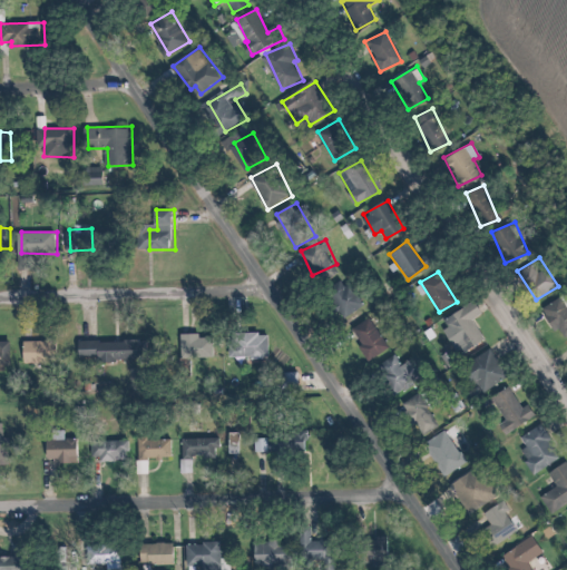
[(365,304),(352,288),(338,302),(351,316),(365,304)]
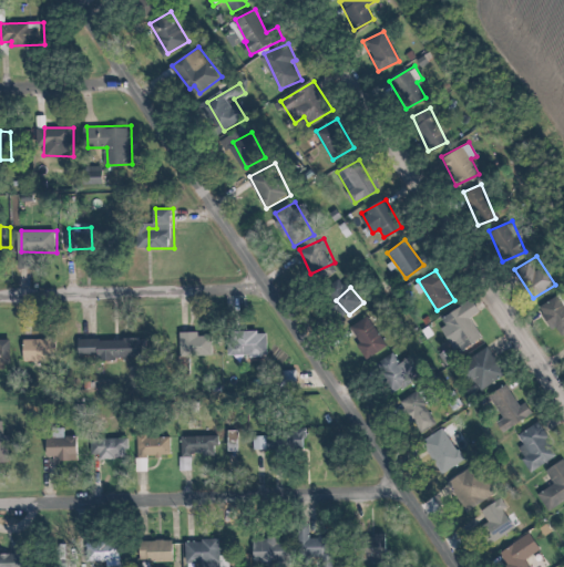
[(556,337),(563,331),(563,306),(557,296),(539,306),(556,337)]
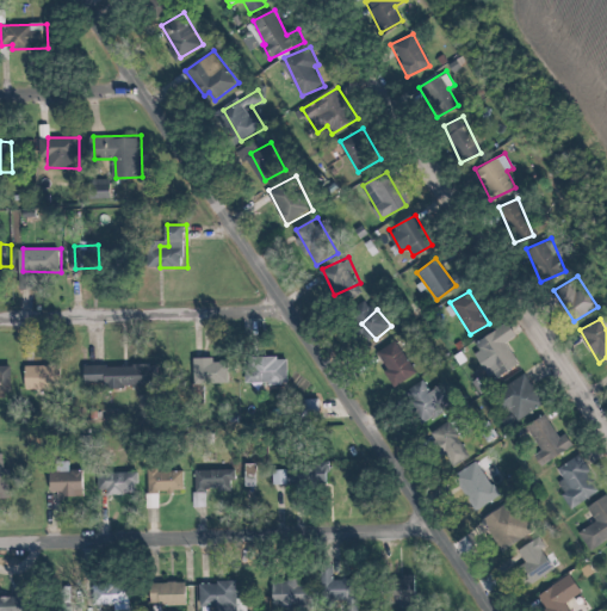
[(519,362),(506,343),(515,335),(505,321),(476,343),(483,352),(476,358),(494,382),(519,362)]
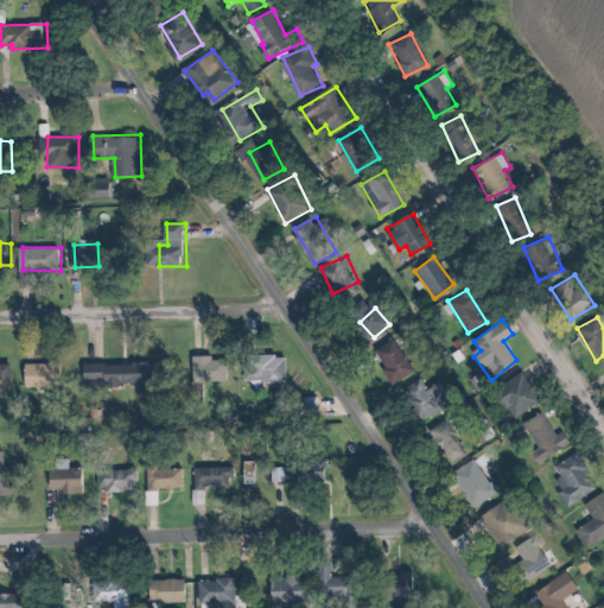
[(375,352),(396,382),(414,371),(393,340),(375,352)]
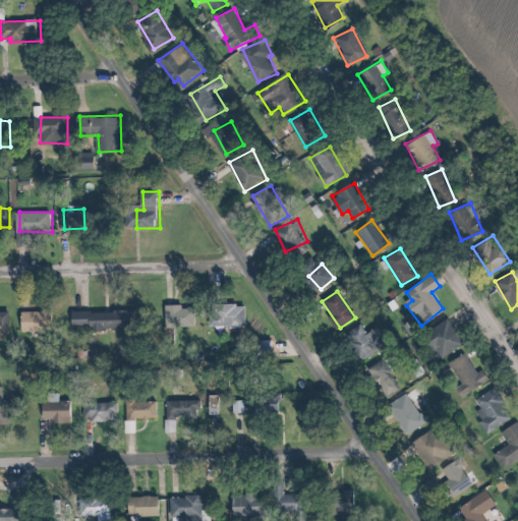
[(198,326),(198,307),(186,308),(186,304),(169,305),(170,326),(198,326)]
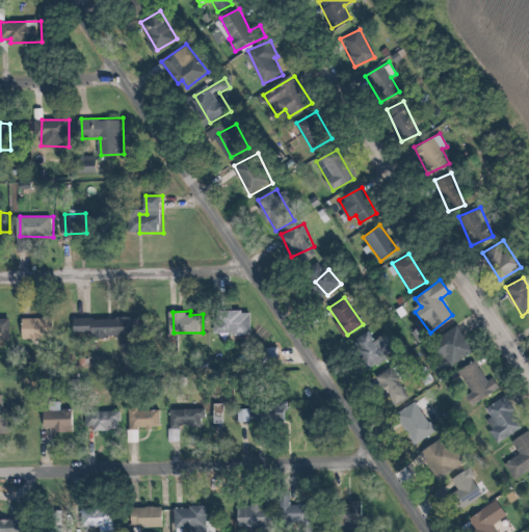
[(219,335),(255,334),(254,311),(218,312),(219,335)]
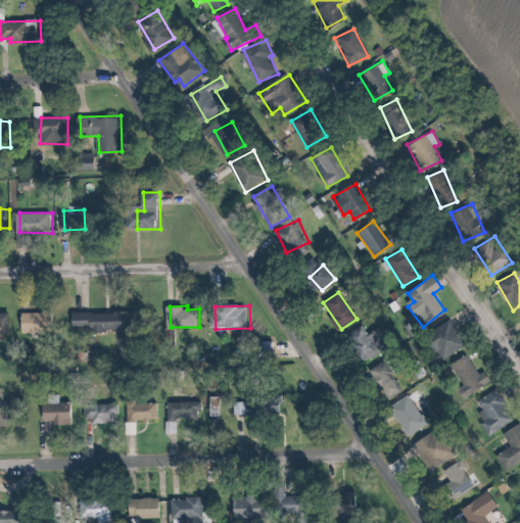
[(73,313),(73,330),(137,329),(137,312),(73,313)]
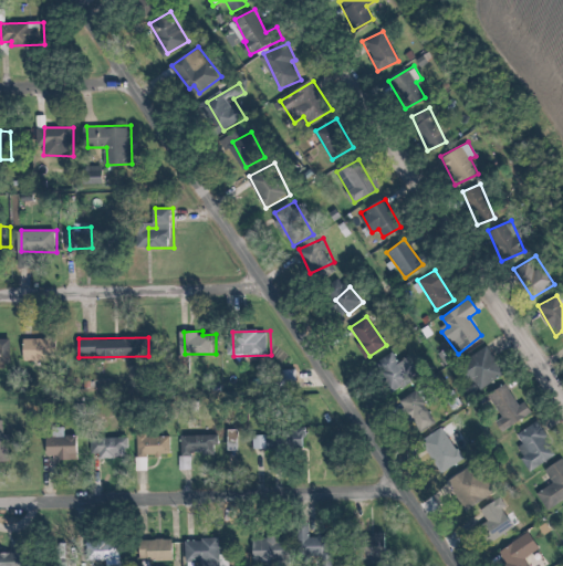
[(14,338),(0,338),(0,367),(14,367),(14,338)]
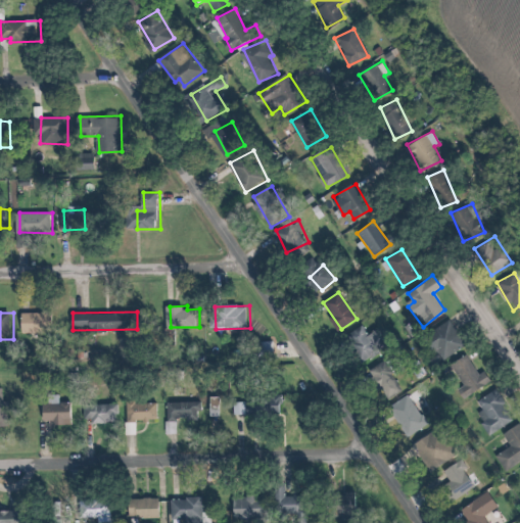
[(26,332),(56,332),(56,313),(26,313),(26,332)]
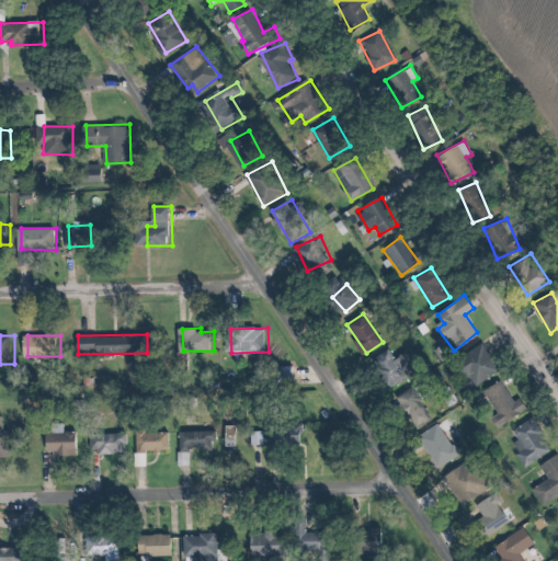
[(473,388),(499,370),(482,344),(456,361),(473,388)]
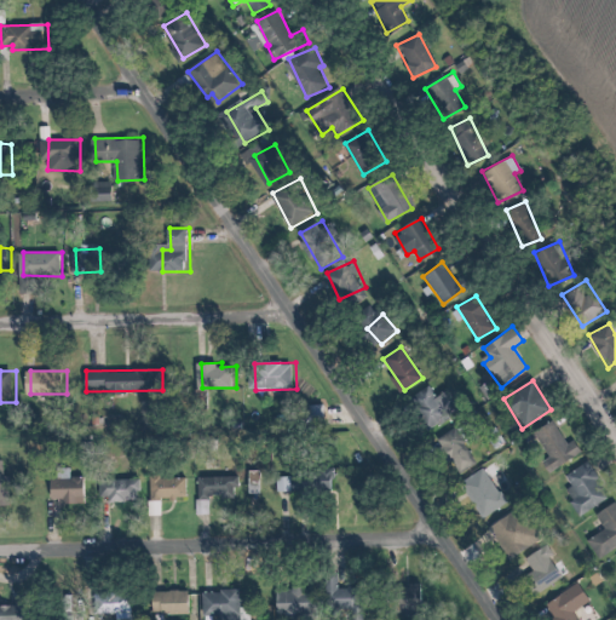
[(410,395),(427,429),(456,413),(445,390),(435,396),(429,385),(410,395)]
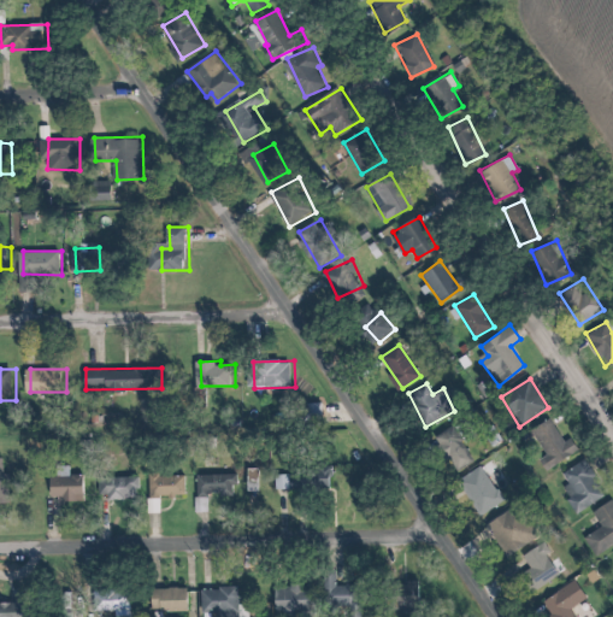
[(572,436),(564,442),(552,418),(532,428),(547,456),(540,459),(544,469),(579,451),(572,436)]
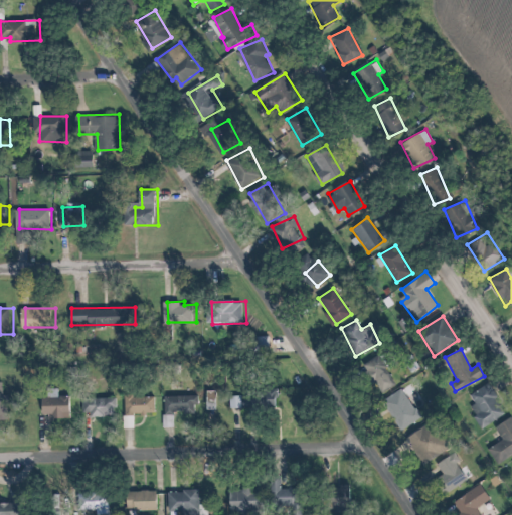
[(396,384),(377,355),(362,364),(380,393),(396,384)]
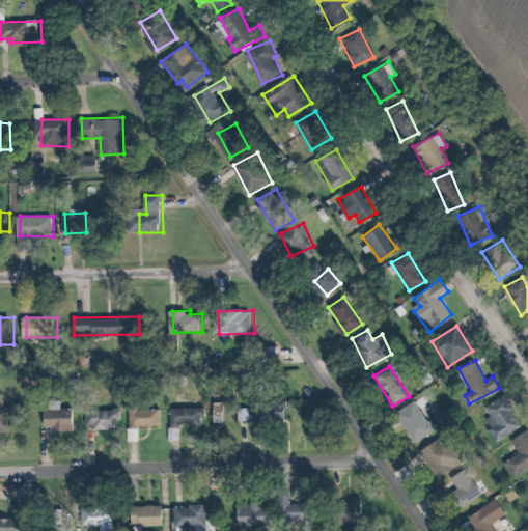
[(0,431),(10,431),(8,393),(0,392),(0,431)]
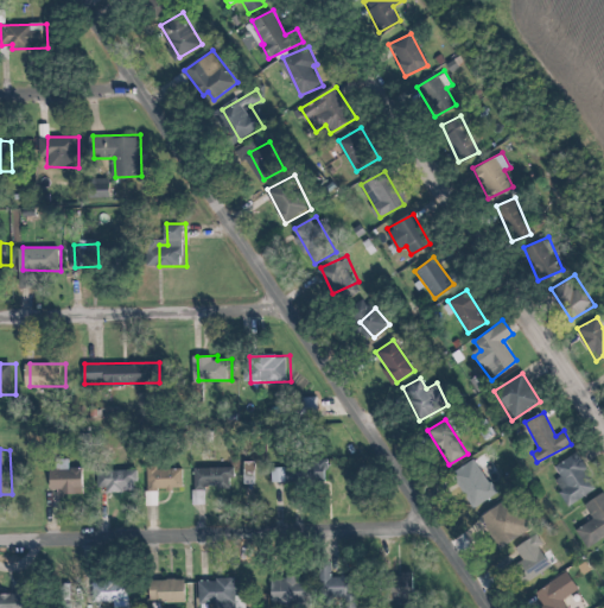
[(560,477),(554,480),(567,504),(596,488),(577,453),(553,466),(560,477)]
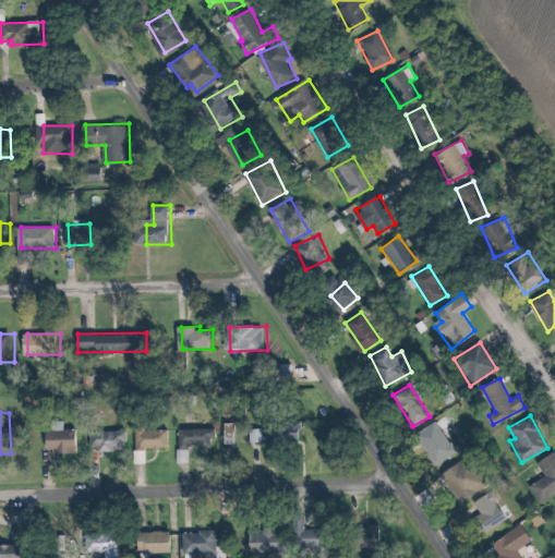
[(455,455),(437,421),(415,433),(432,465),(455,455)]
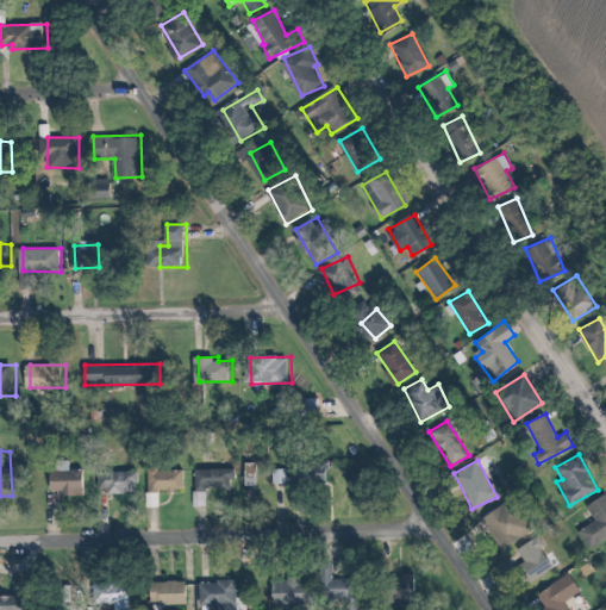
[(331,477),(330,465),(316,466),(317,478),(331,477)]
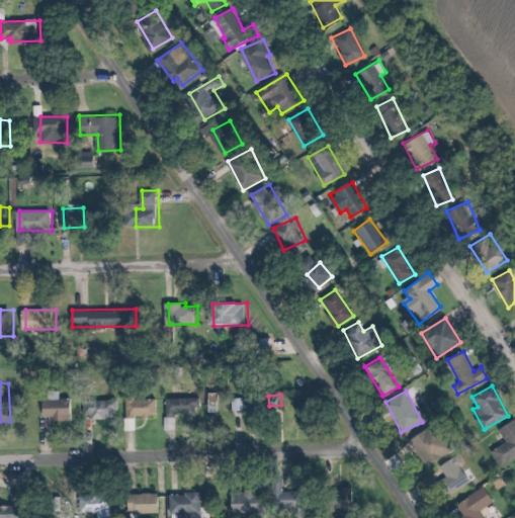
[(166,399),(166,415),(201,414),(201,397),(166,399)]
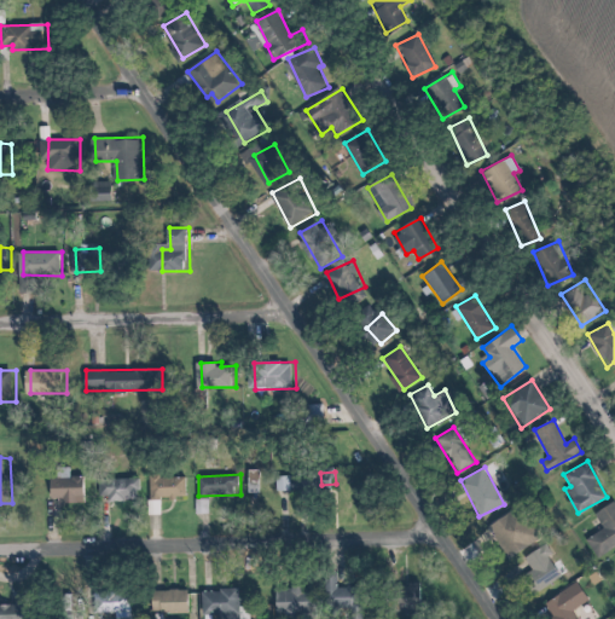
[(190,475),(154,476),(155,497),(191,496),(190,475)]
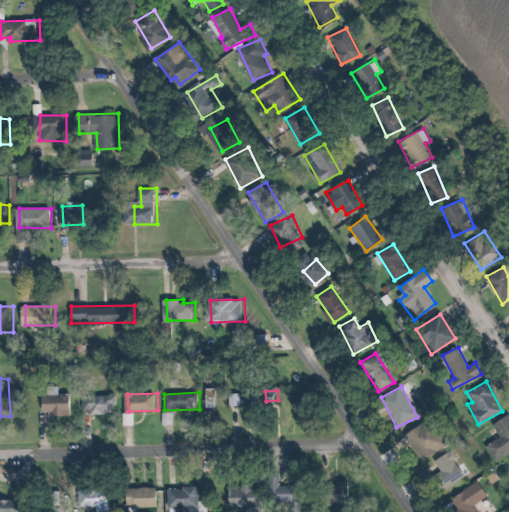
[(231,404),(262,404),(262,393),(231,393),(231,404)]
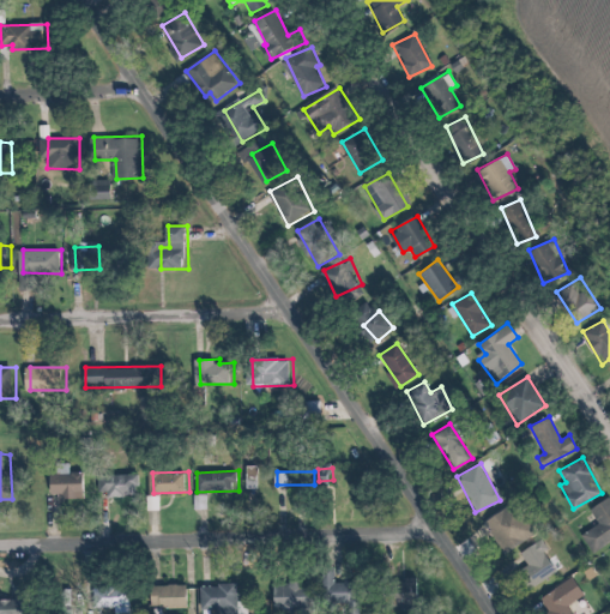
[(89,497),(89,474),(50,473),(50,495),(89,497)]
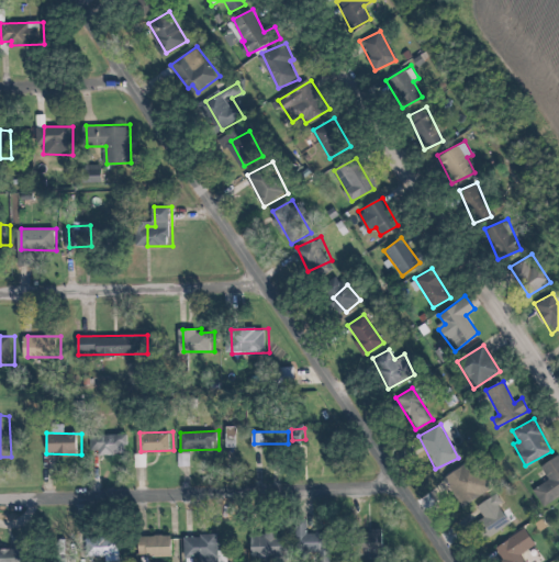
[(102,453),(129,454),(129,434),(91,434),(91,450),(103,450),(102,453)]
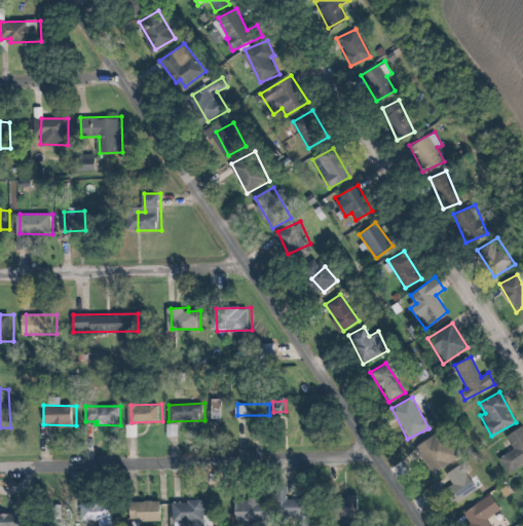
[(169,436),(180,436),(179,423),(169,424),(169,436)]
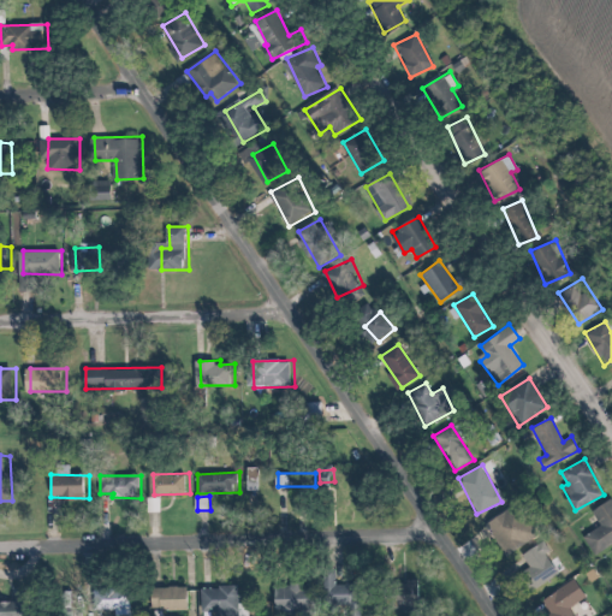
[(593,554),(611,543),(611,499),(592,509),(600,526),(583,535),(593,554)]
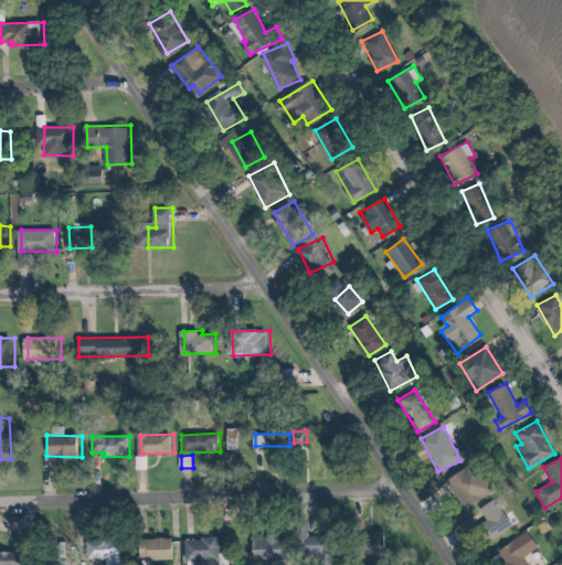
[(463,510),(490,492),(472,464),(444,480),(463,510)]
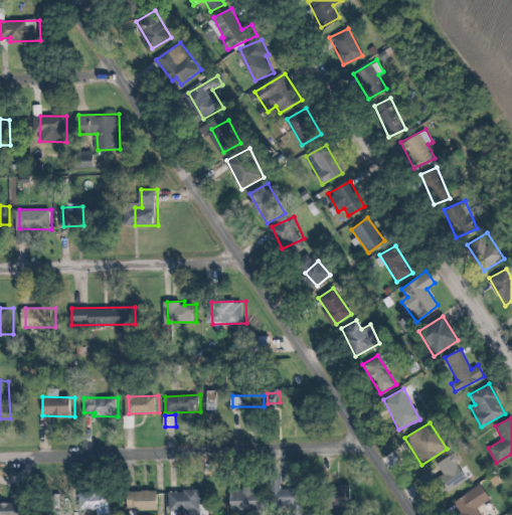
[(443,474),(434,480),(444,495),(466,480),(455,463),(460,460),(454,452),(437,463),(443,474)]
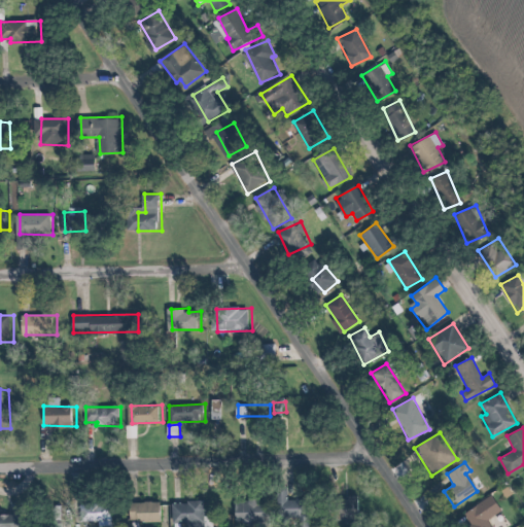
[(282,488),(281,516),(311,517),(312,498),(290,498),(291,489),(282,488)]
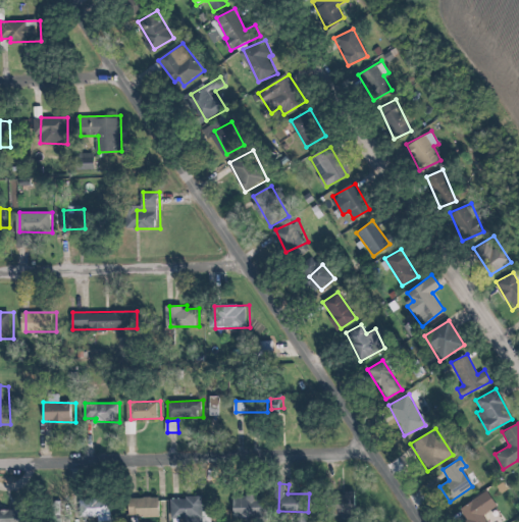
[(458,510),(466,521),(486,521),(482,515),(497,505),(485,489),(458,510)]
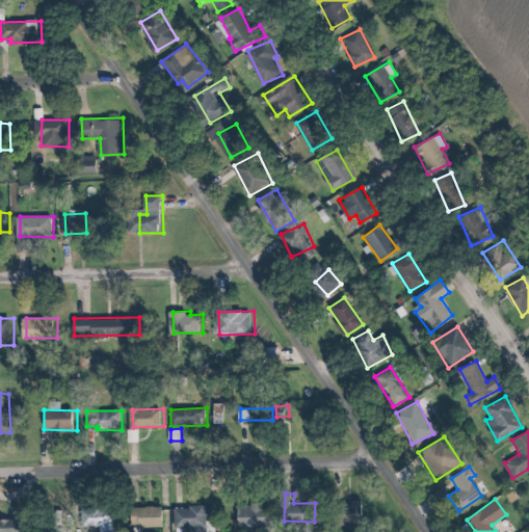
[(275,505),(243,504),(242,526),(274,527),(275,505)]
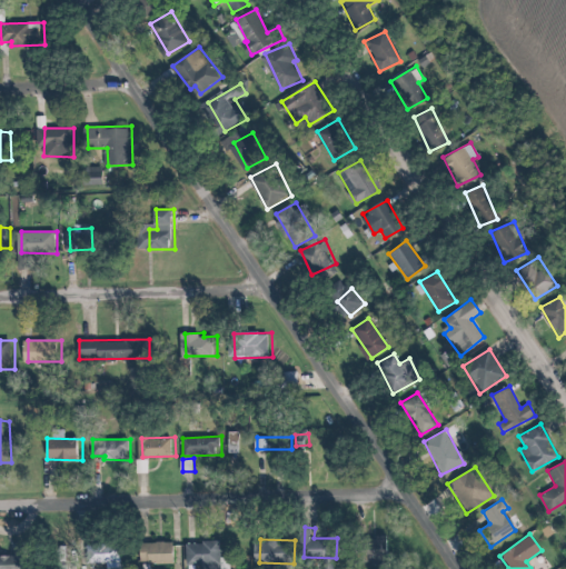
[(145,561),(179,563),(180,542),(146,541),(145,561)]
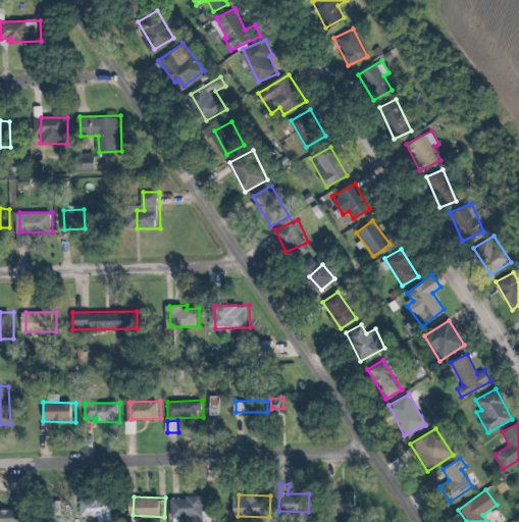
[(205,497),(174,497),(174,518),(184,517),(184,521),(205,521),(205,497)]
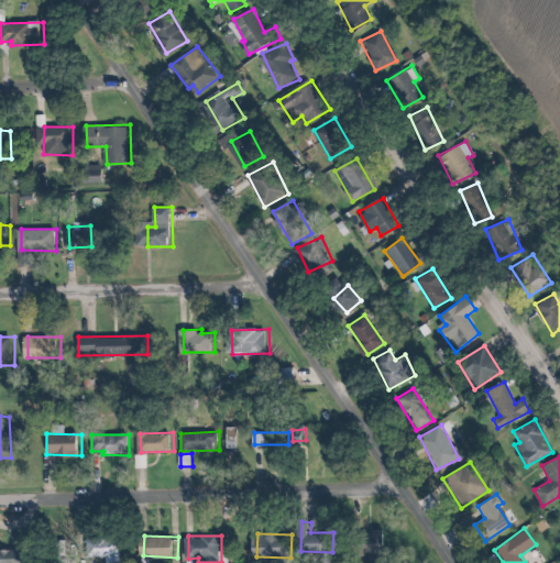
[(121,555),(120,537),(88,538),(89,558),(121,555)]
